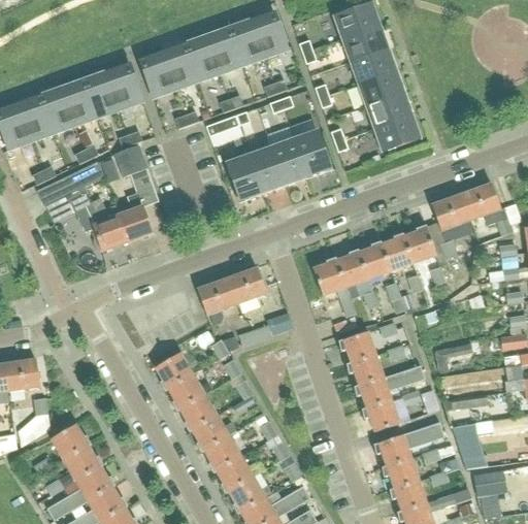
[(340,39),(380,25),(371,2),(332,15),(340,39)]
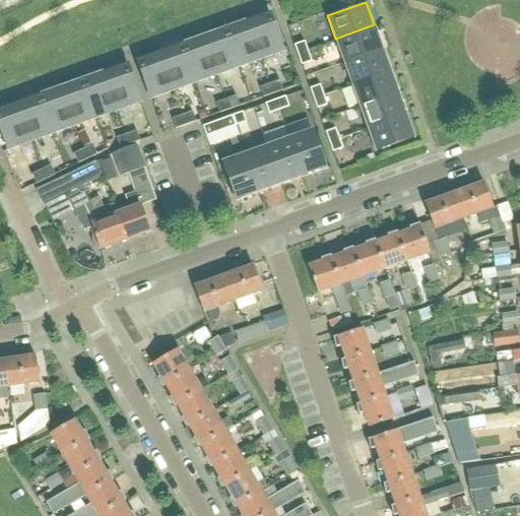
[(247,18),(260,57),(283,49),(269,10),(247,18)]
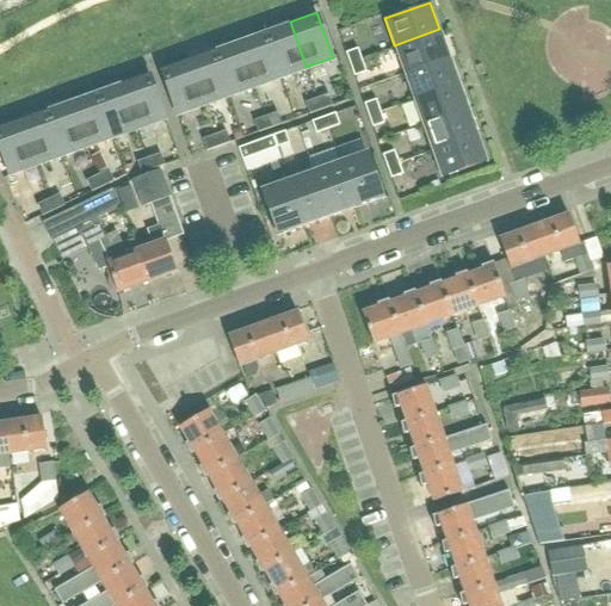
[(281,75),(306,67),(290,22),(264,30),(281,75)]
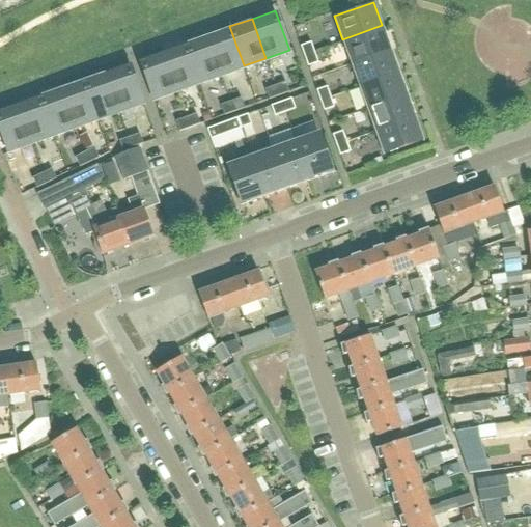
[(351,61),(390,48),(382,25),(342,39),(351,61)]
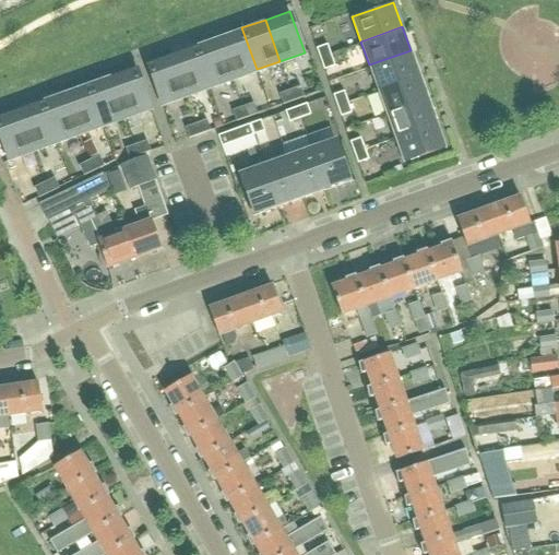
[(257,69),(241,27),(218,36),(233,78),(257,69)]
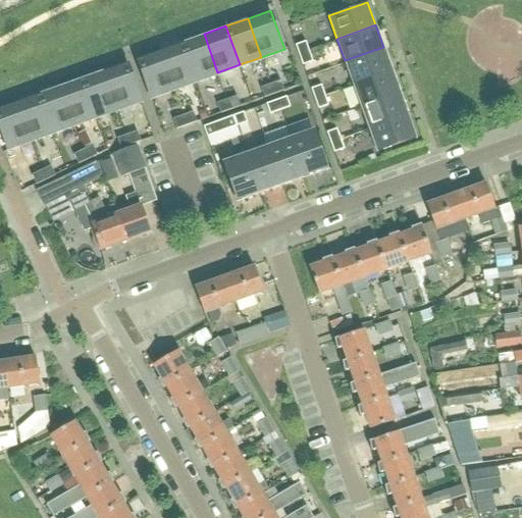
[(217,72),(204,34),(181,42),(196,81),(217,72)]
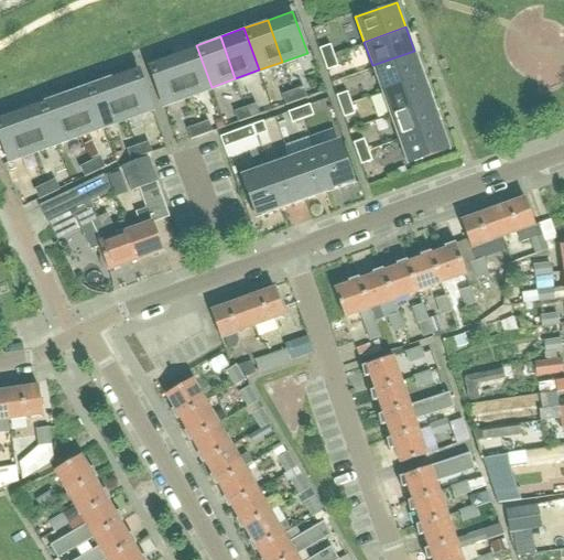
[(318,45),(323,56),(334,53),(329,42),(318,45)]
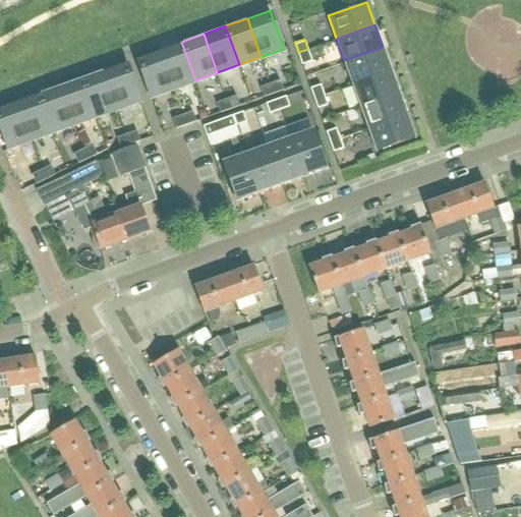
[(160,49),(173,88),(195,80),(181,42),(160,49)]
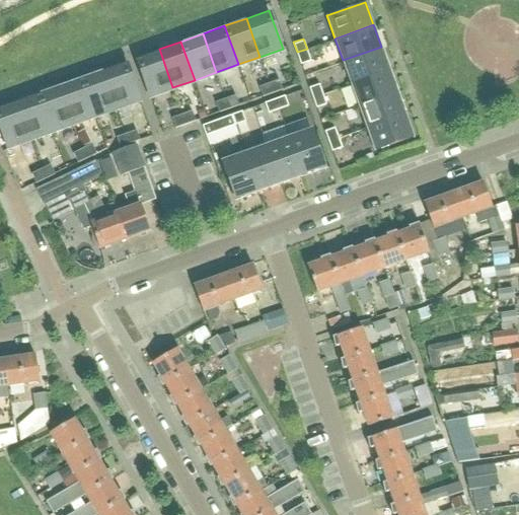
[(389,68),(381,47),(343,60),(351,82),(389,68)]
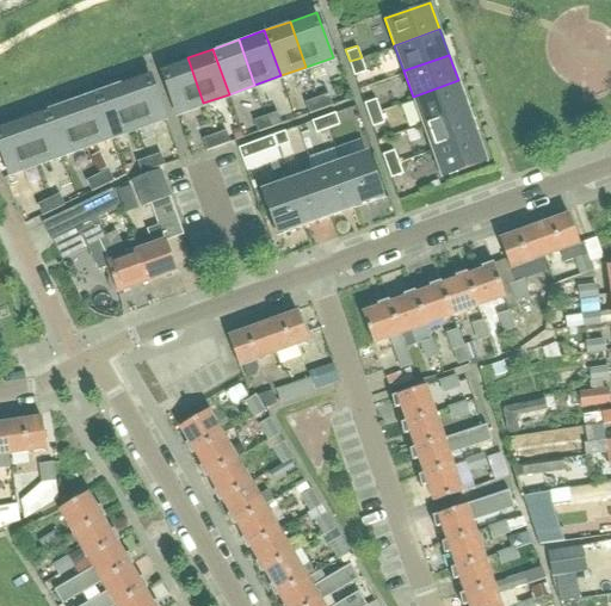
[(177,112),(203,103),(187,57),(160,67),(177,112)]
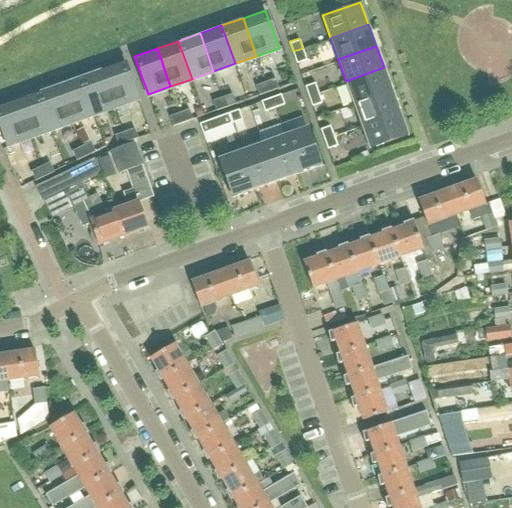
[(296,61),(297,61),(306,58),(303,48),(293,51),(296,61)]
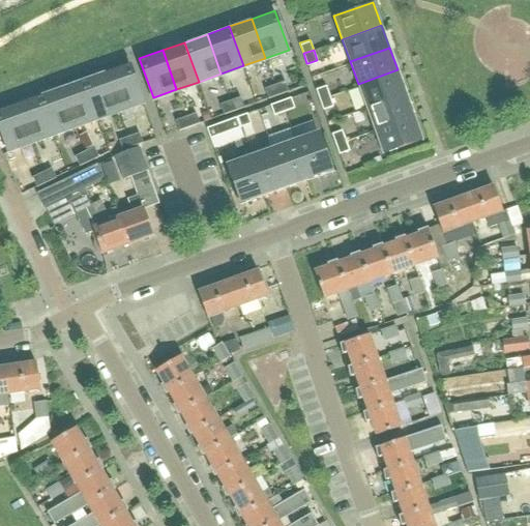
[(128,62),(106,70),(120,110),(143,101),(128,62)]
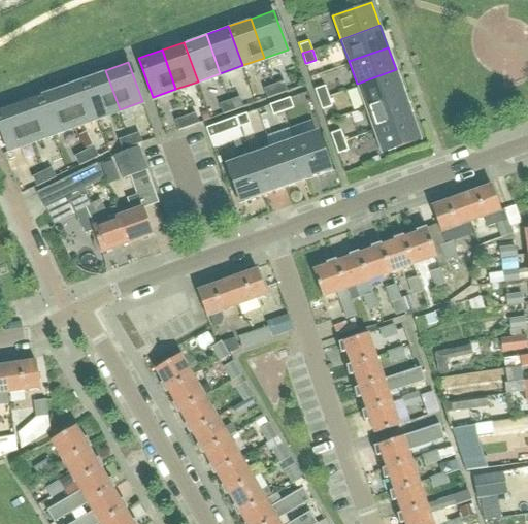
[(396,69),(357,84),(364,105),(404,91),(396,69)]
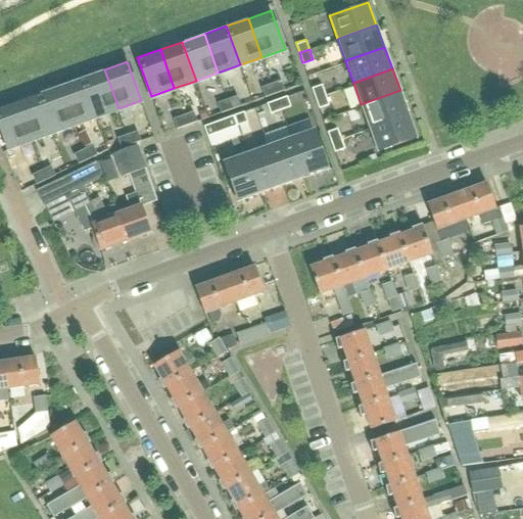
[(104,69),(82,77),(96,116),(119,108),(104,69)]
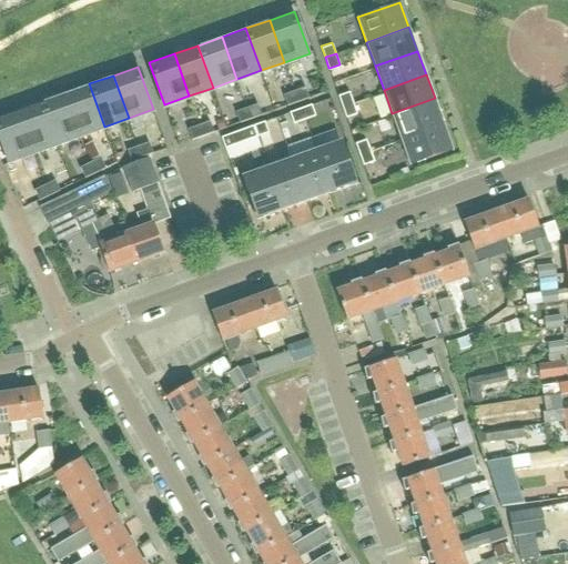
[(89,83),(66,92),(81,134),(104,127),(89,83)]
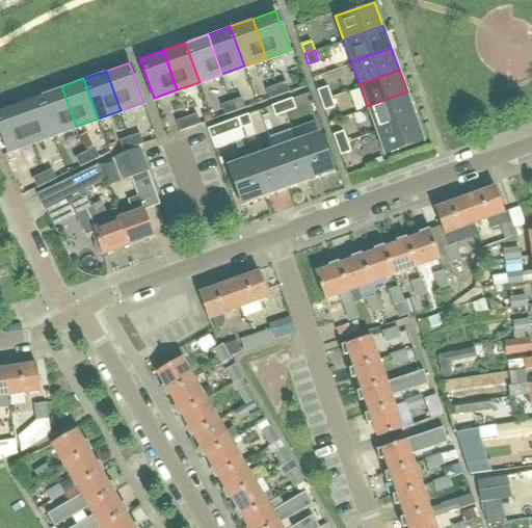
[(289,89),(286,79),(275,83),(278,93),(289,89)]
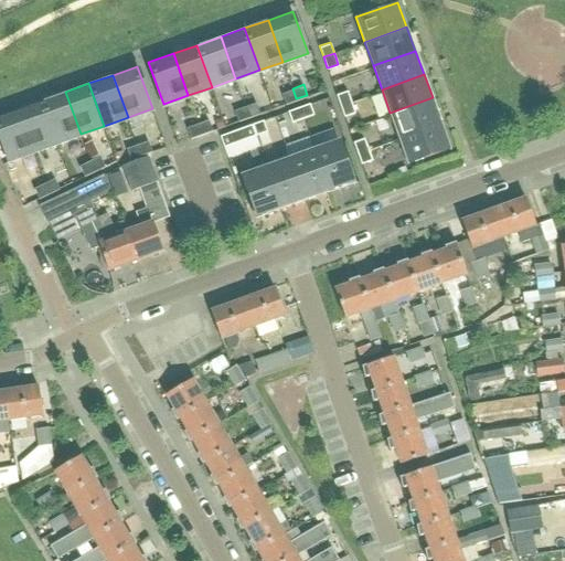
[(296,98),(292,88),(281,92),(285,103),(296,98)]
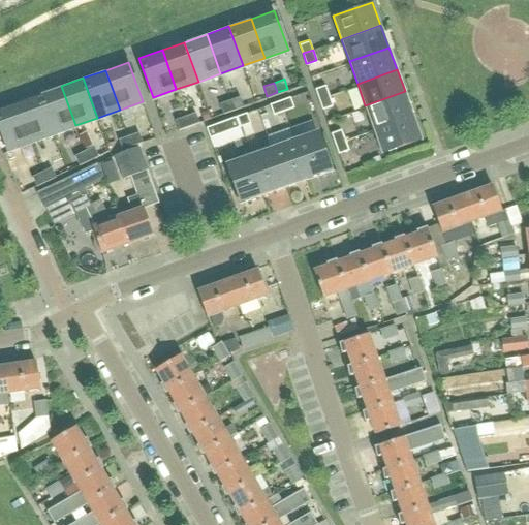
[(315,87),(318,97),(329,94),(324,84),(315,87)]
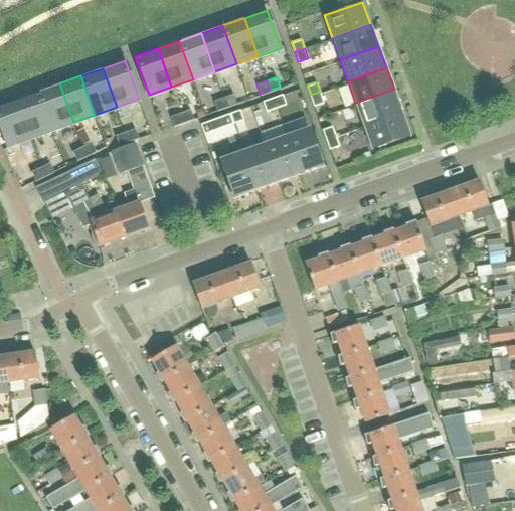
[(38,92),(51,130),(73,122),(59,83),(38,92)]
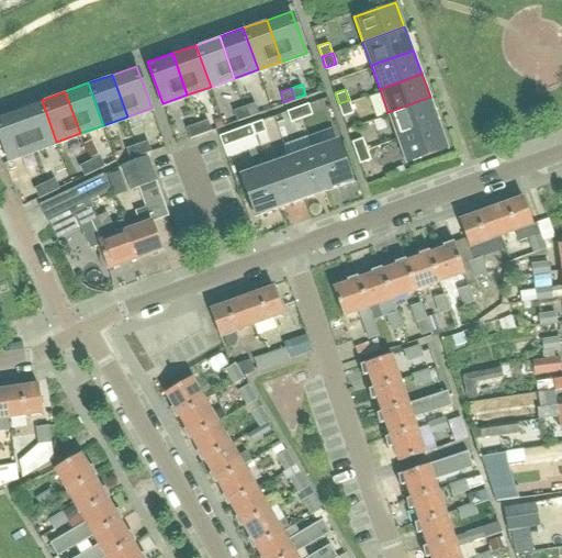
[(438,121),(430,97),(388,112),(396,136),(438,121)]
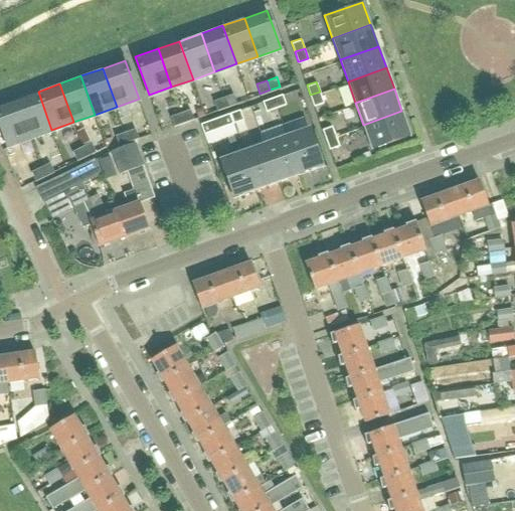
[(38,92),(16,99),(30,138),(51,130),(38,92)]
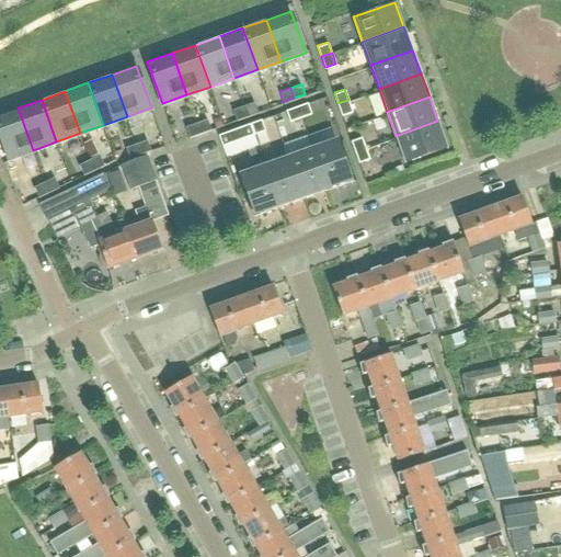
[(254,100),(243,104),(247,115),(258,111),(254,100)]
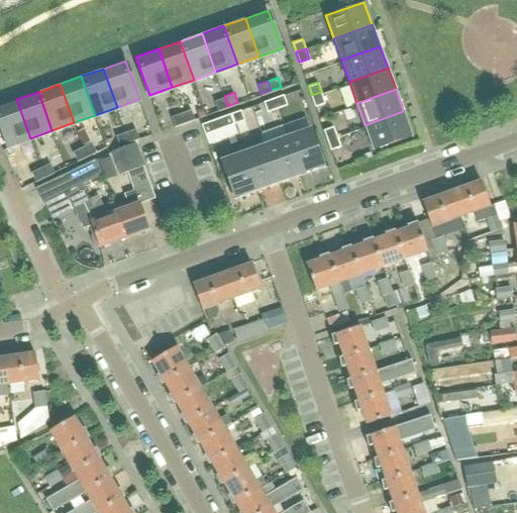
[(321,92),(311,95),(315,105),(325,101),(321,92)]
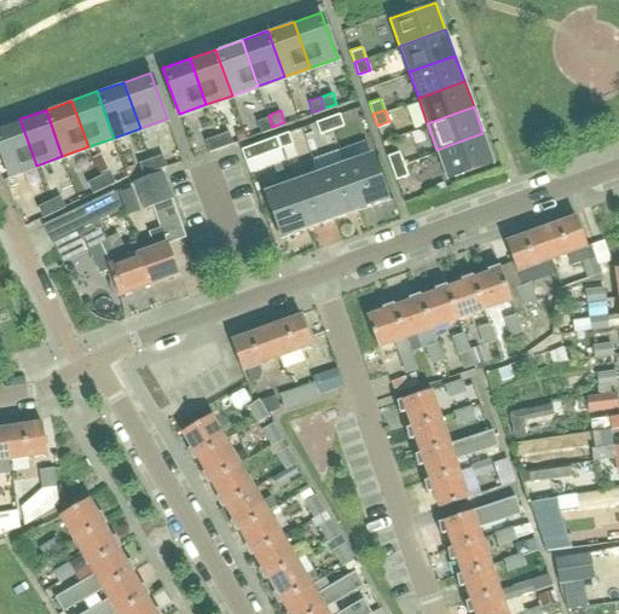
[(339,111),(327,116),(331,128),(343,123),(339,111)]
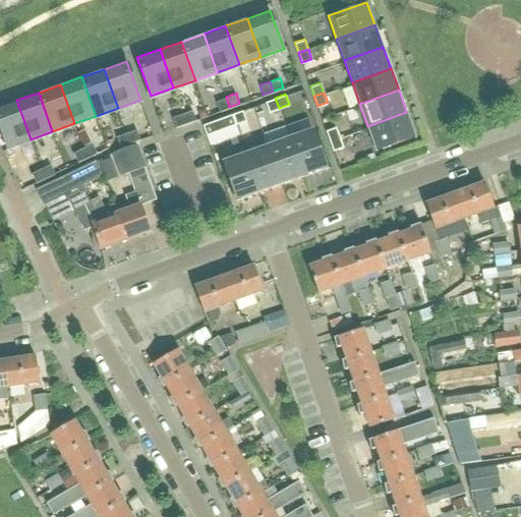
[(216,101),(219,110),(229,107),(226,97),(216,101)]
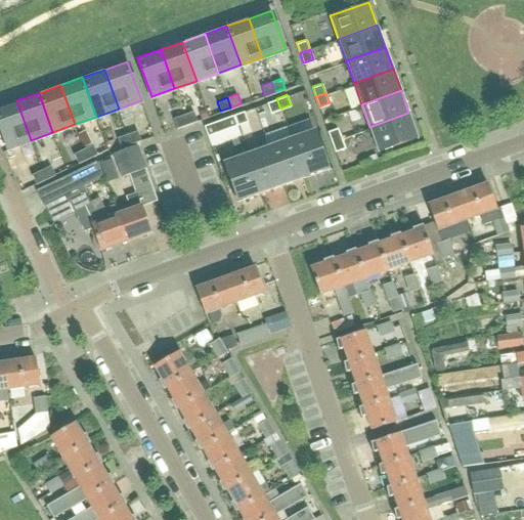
[(267,101),(270,112),(280,109),(276,98),(267,101)]
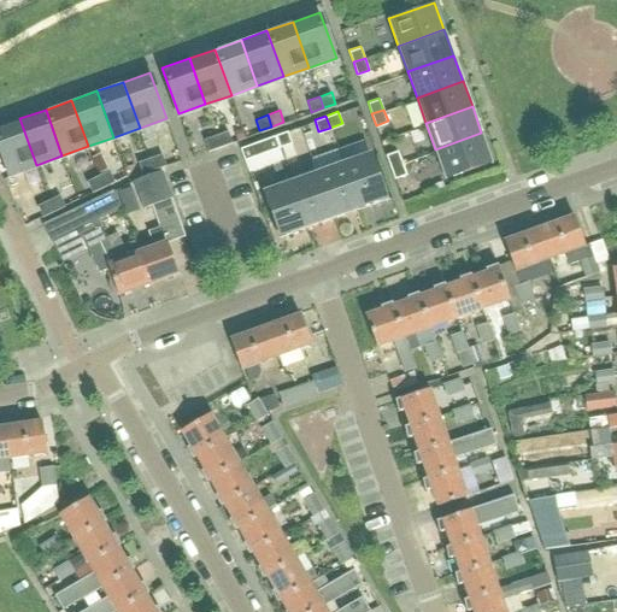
[(36,165),(19,118),(0,125),(0,148),(9,175),(36,165)]
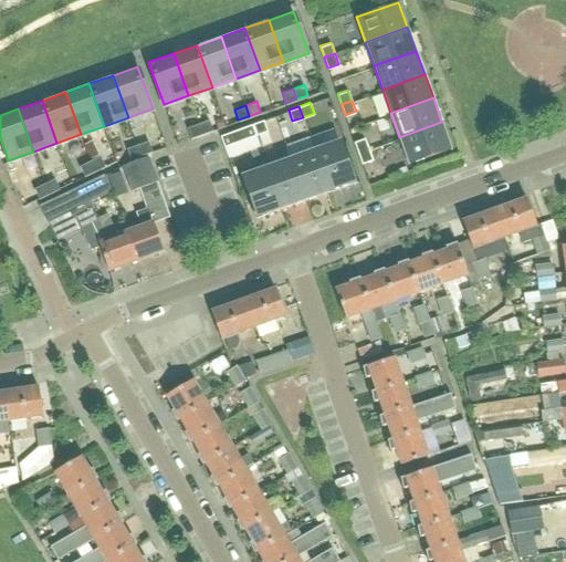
[(198,122),(201,133),(212,129),(209,118),(198,122)]
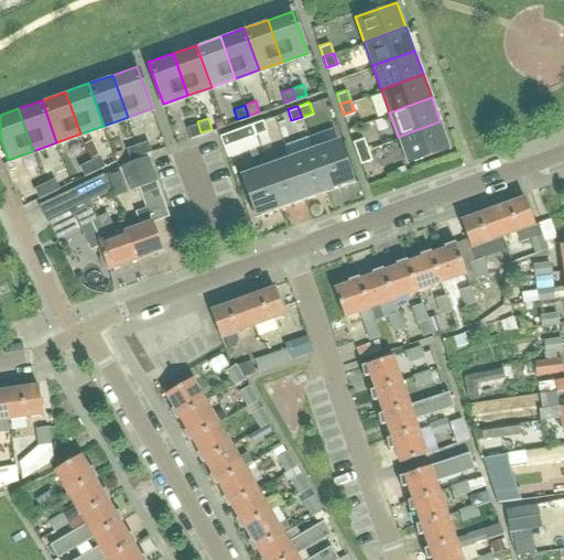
[(251,122),(256,133),(267,129),(262,118),(251,122)]
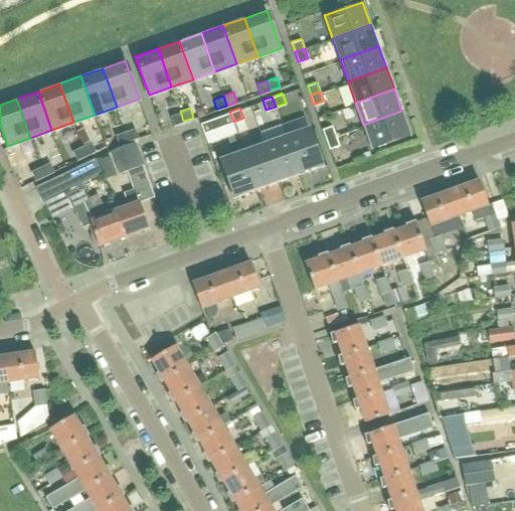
[(170,115),(173,124),(174,125),(183,121),(180,111),(170,115)]
